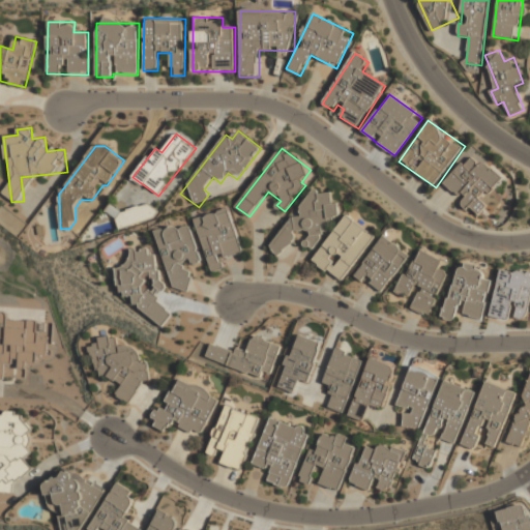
[(503,178),(471,152),(444,185),(463,200),(461,203),(478,217),(488,206),(483,203),(503,178)]
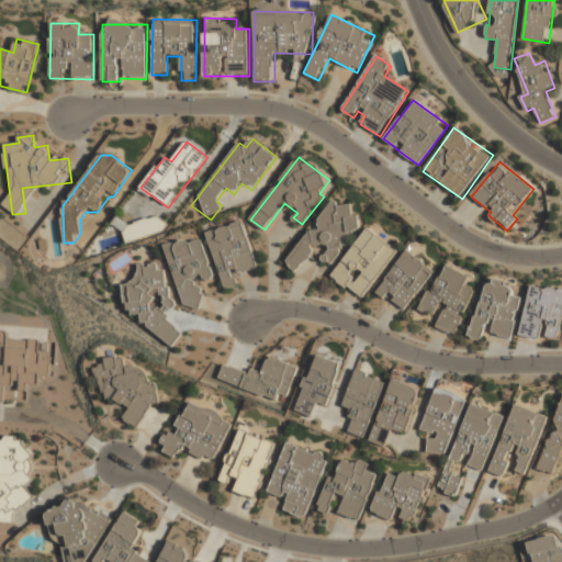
[(284,261),(300,273),(316,253),(329,265),(364,223),(337,199),(284,261)]
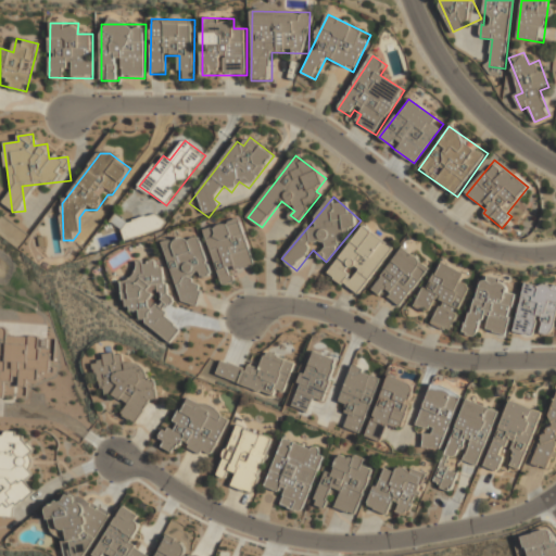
[(164,229),(160,213),(124,224),(123,220),(95,229),(101,248),(164,229)]
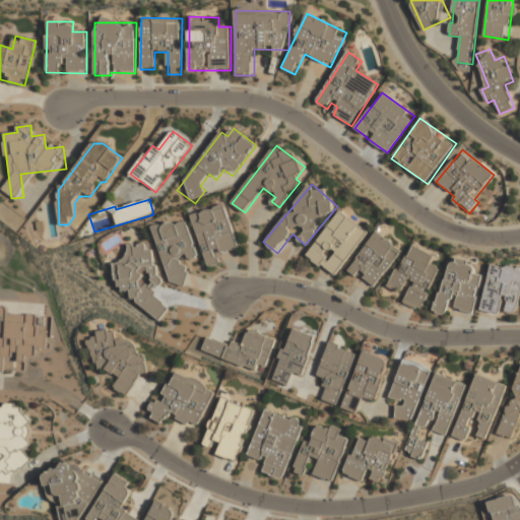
[(206,268),(219,265),(217,254),(239,248),(228,204),(193,213),(206,268)]
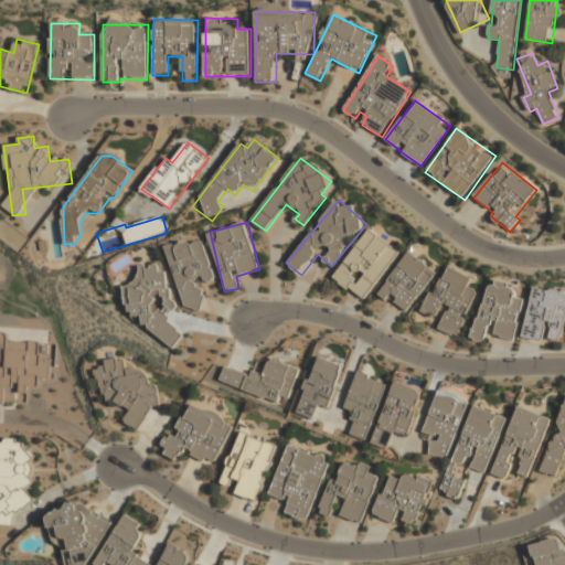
[(401,253),(370,228),(332,279),(364,302),(401,253)]
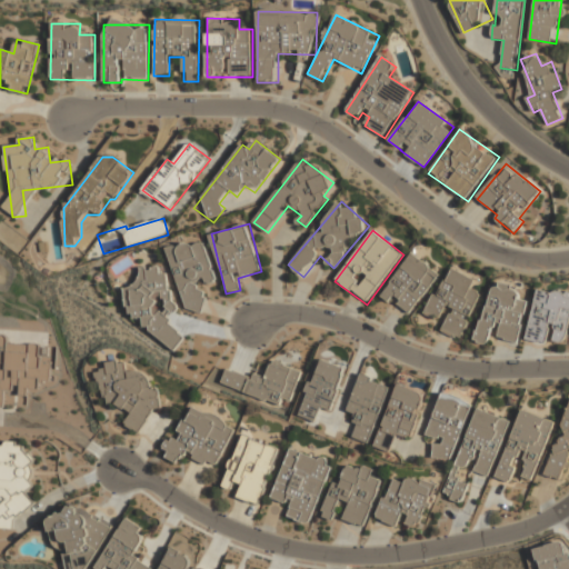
[(186,313),(207,308),(200,283),(216,279),(206,239),(169,249),(186,313)]
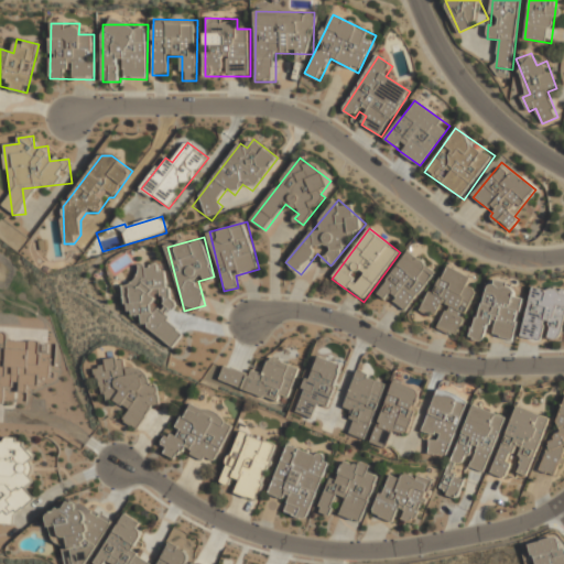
[(407,313),(436,272),(409,251),(379,292),(407,313)]
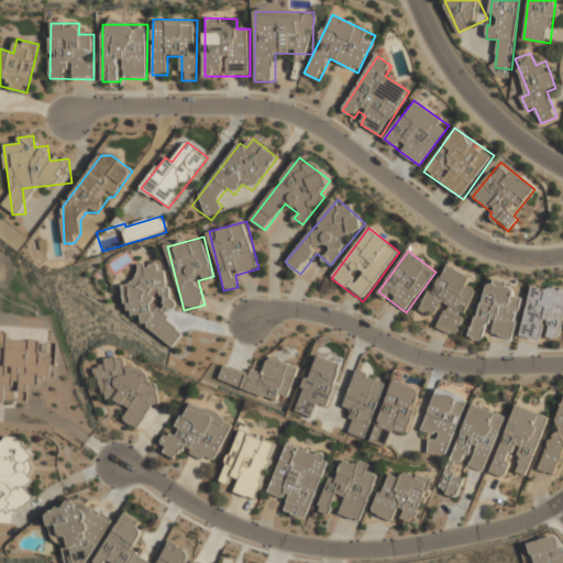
[(456,337),(476,293),(466,288),(472,277),(443,264),(423,310),(440,318),(435,327),(456,337)]
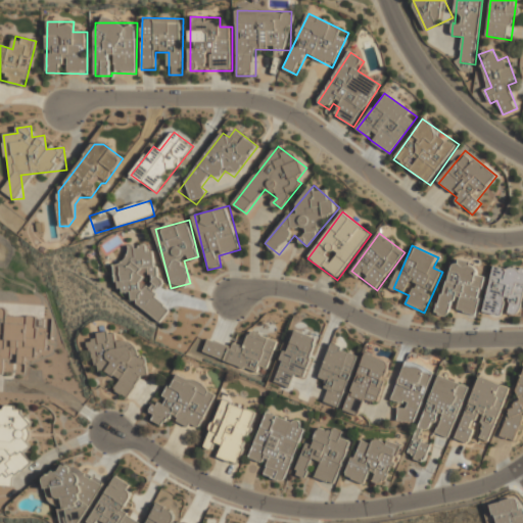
[(128,249),(130,262),(114,264),(117,294),(130,293),(132,316),(164,312),(161,287),(160,287),(155,246),(128,249)]
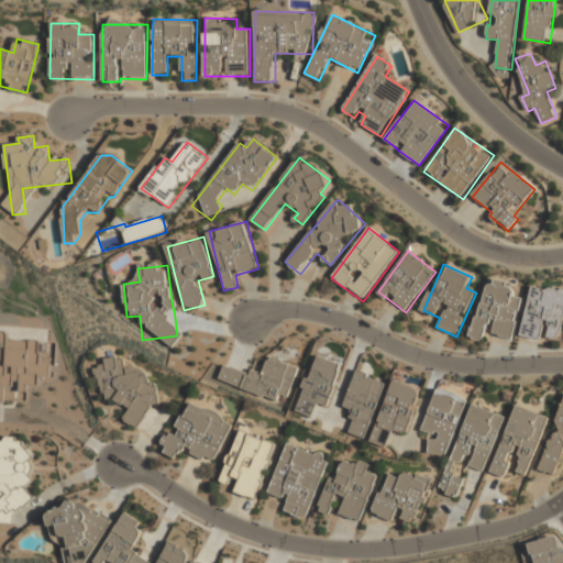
[(471,339),(484,342),(486,332),(512,340),(523,298),(512,296),(516,286),(487,278),(471,339)]
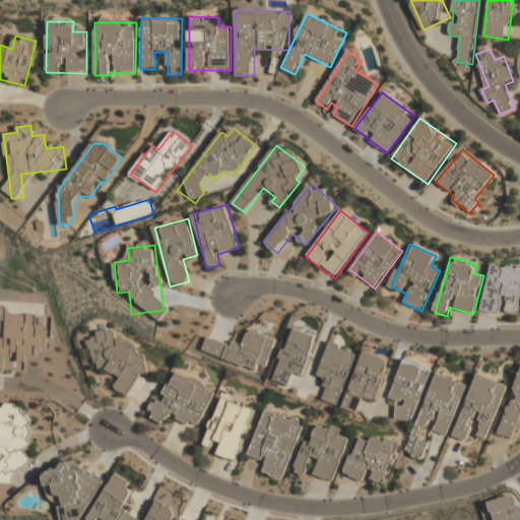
[(519,300),(519,269),(494,263),(482,309),(516,317),(519,300)]
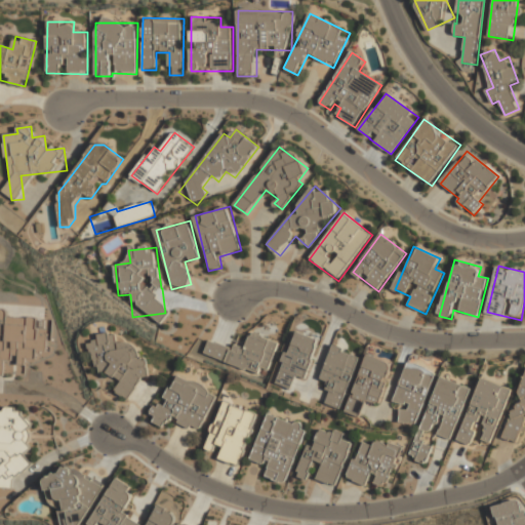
[(0,373),(3,374),(3,372),(24,372),(25,358),(36,358),(36,352),(44,352),(44,317),(7,317),(7,309),(0,308),(0,373)]
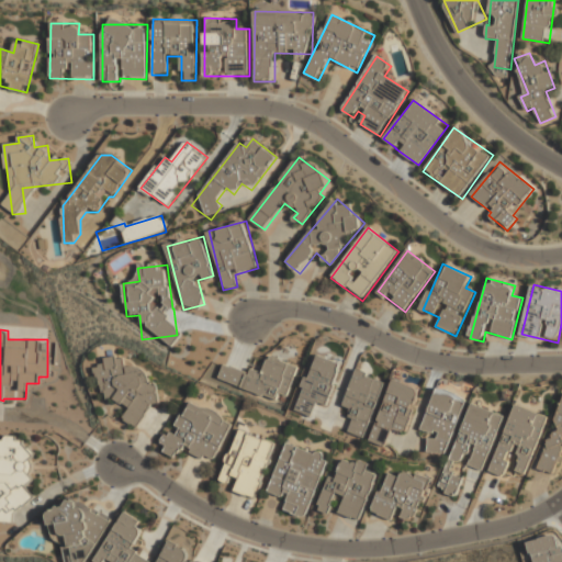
[(274,400),(277,393),(289,396),(299,367),(270,356),(262,377),(225,362),(218,381),(274,400)]
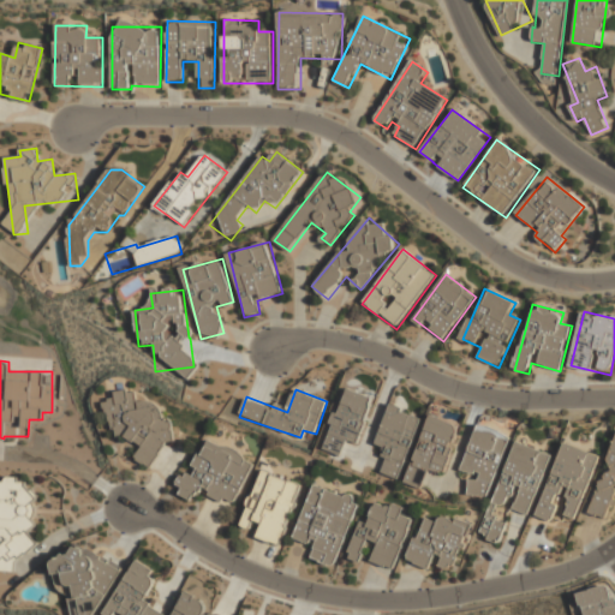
[(375,399),(345,389),(329,437),(358,447),(375,399)]
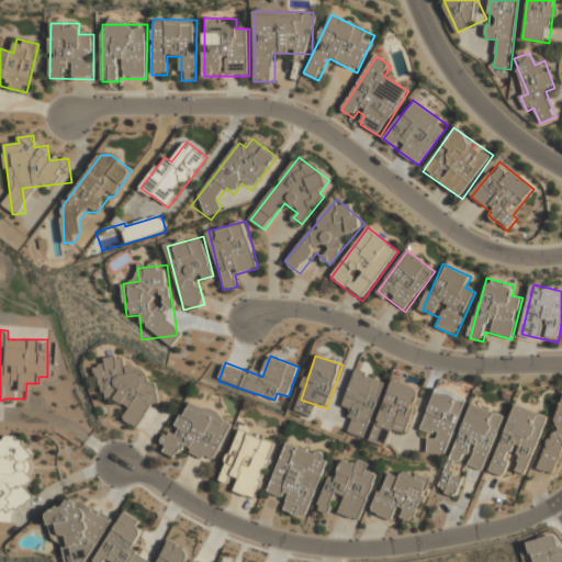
[(146,422),(144,406),(160,404),(157,383),(148,384),(145,366),(126,369),(125,357),(105,359),(107,367),(99,368),(105,403),(124,400),(128,425),(146,422)]
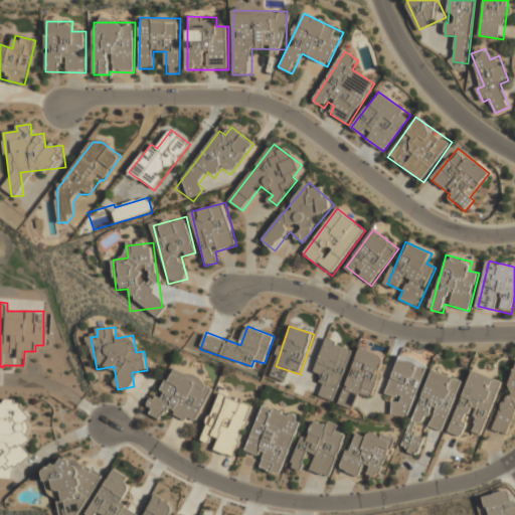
[(352,349),(325,340),(313,374),(327,379),(322,395),(334,399),(352,349)]
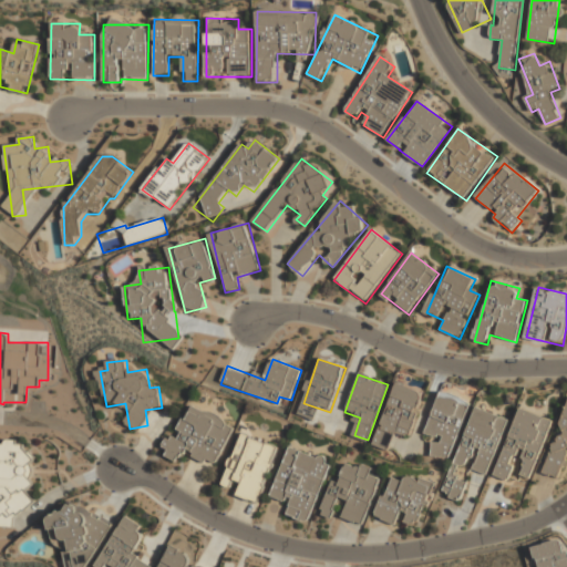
[(373,445),(390,452),(397,435),(410,441),(425,395),(395,384),(373,445)]
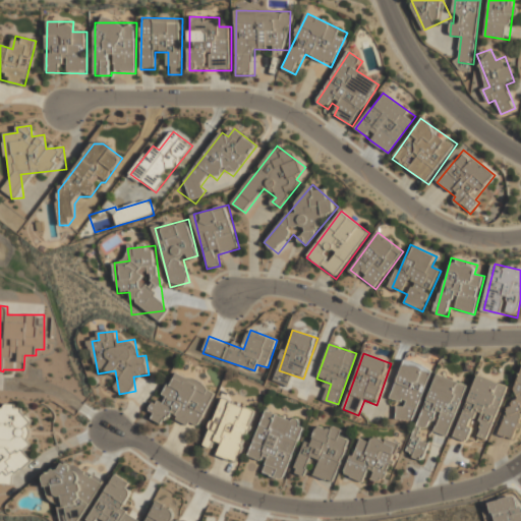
[(431,370),(404,361),(391,400),(400,403),(395,417),(412,423),(431,370)]
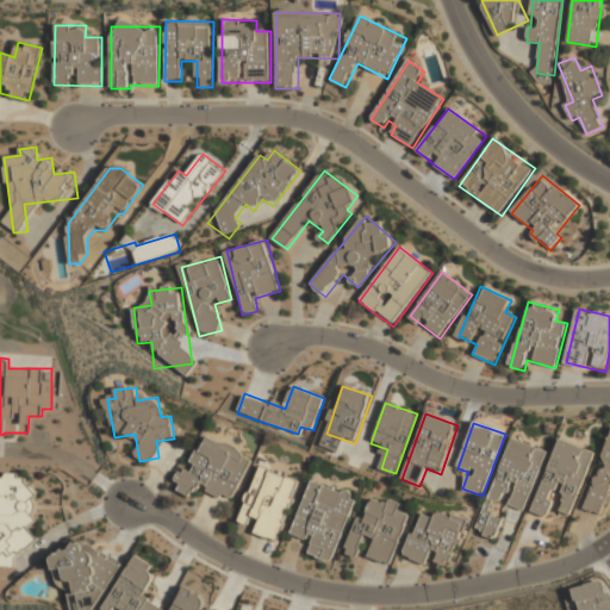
[(609,430),(586,510),(602,515),(609,487),(609,430)]
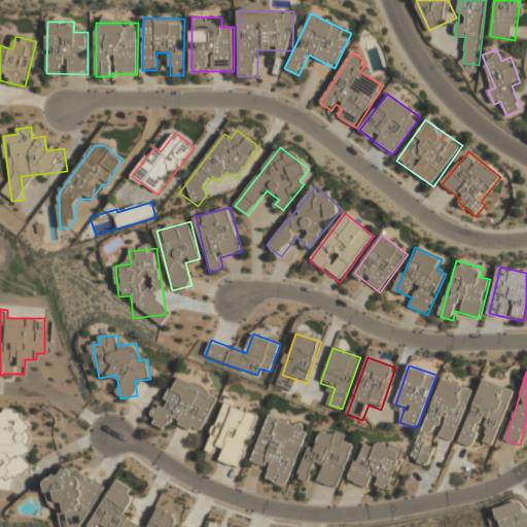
[(152,423),(166,430),(171,420),(199,435),(219,396),(178,375),(152,423)]
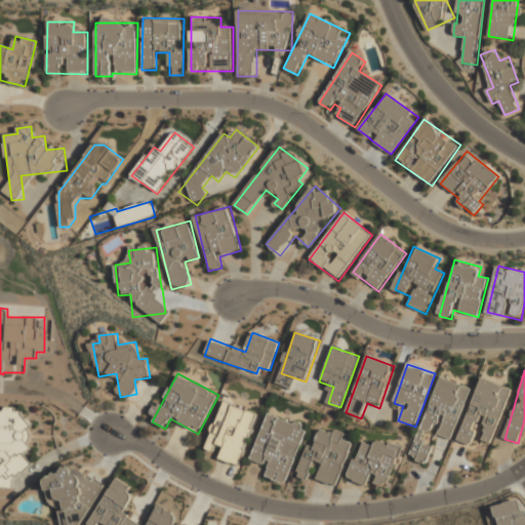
[(471,389),(441,377),(429,410),(444,416),(438,435),(452,440),(471,389)]
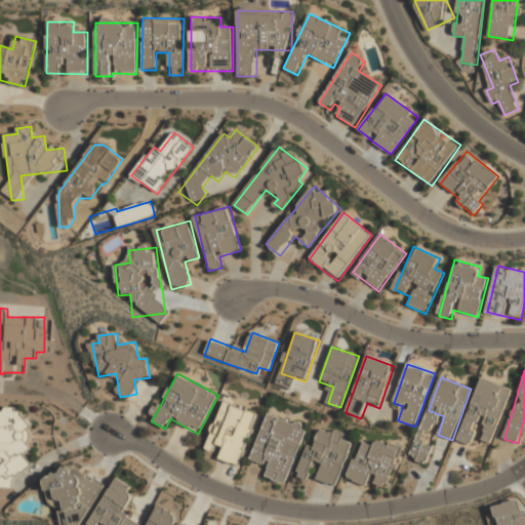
[(481,377),(456,440),(473,446),(477,437),(491,442),(512,390),(481,377)]
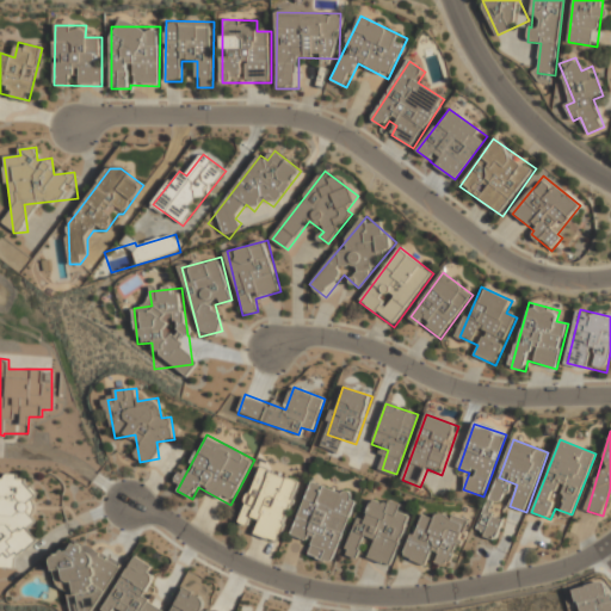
[(302,482),(259,467),(236,526),(278,543),(302,482)]
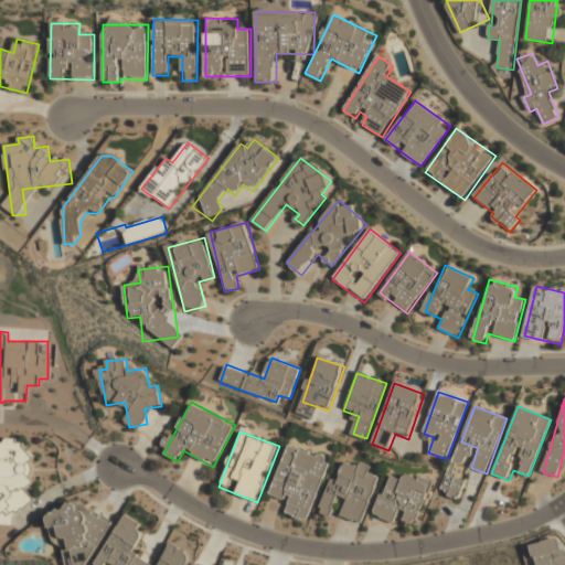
[(0,524),(13,525),(14,512),(30,512),(34,445),(0,443),(0,524)]
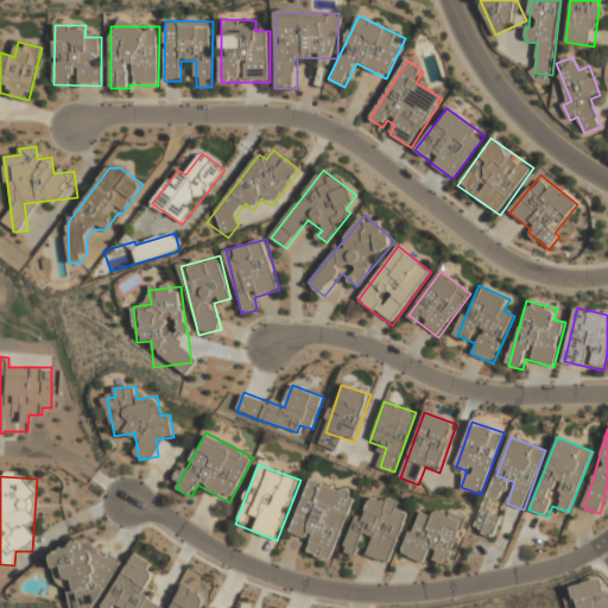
[(311,540),(306,555),(333,563),(355,494),(308,479),(290,534),(311,540)]
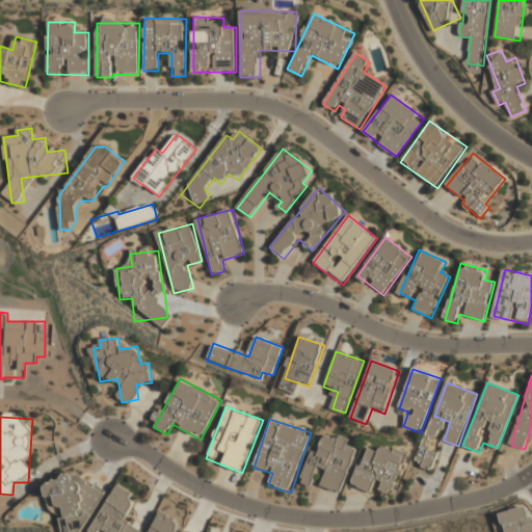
[(342,495),(356,451),(348,448),(351,440),(327,431),(319,453),(311,451),(299,483),(312,487),(318,469),(325,472),(320,487),(342,495)]
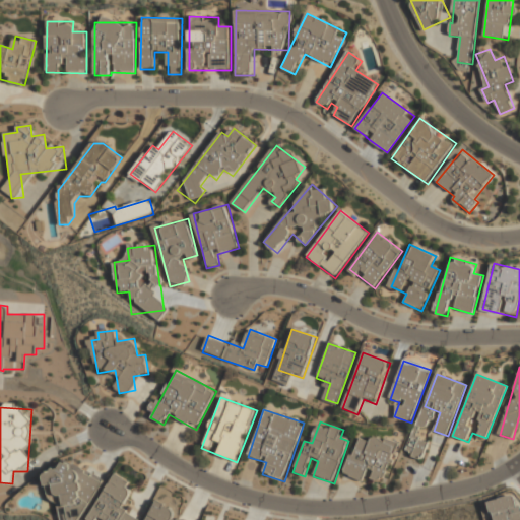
[(418,426),(414,425),(404,452),(421,458),(428,442),(414,437),(418,426)]
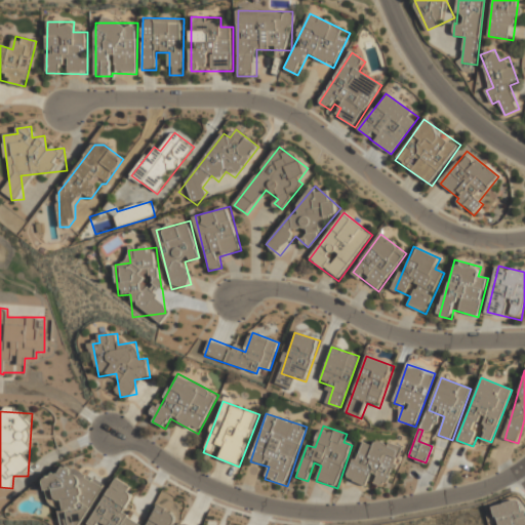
[(348,480),(367,487),(370,480),(388,487),(403,449),(377,439),(374,447),(362,443),(348,480)]
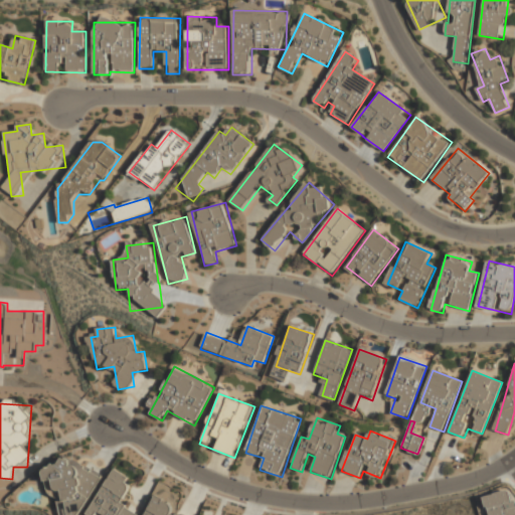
[(74,514),(79,514),(104,479),(62,452),(41,485),(70,504),(67,510),(74,514)]
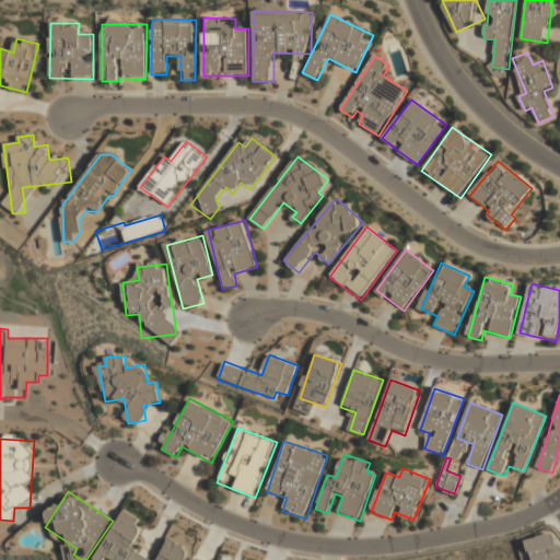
[(148,559),(149,559),(131,549),(144,522),(123,511),(98,557),(104,559),(148,559)]
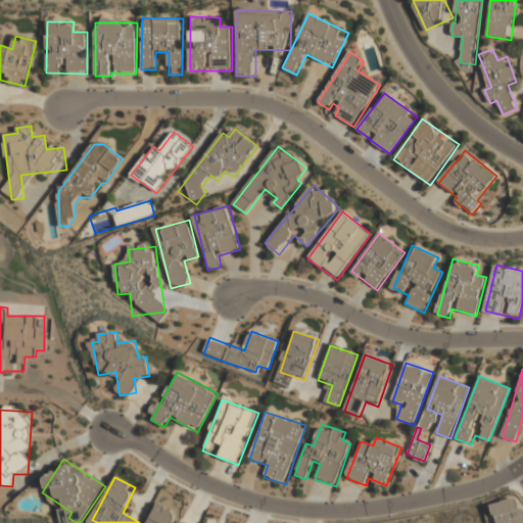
[(180,500),(161,489),(154,503),(173,513),(180,500)]
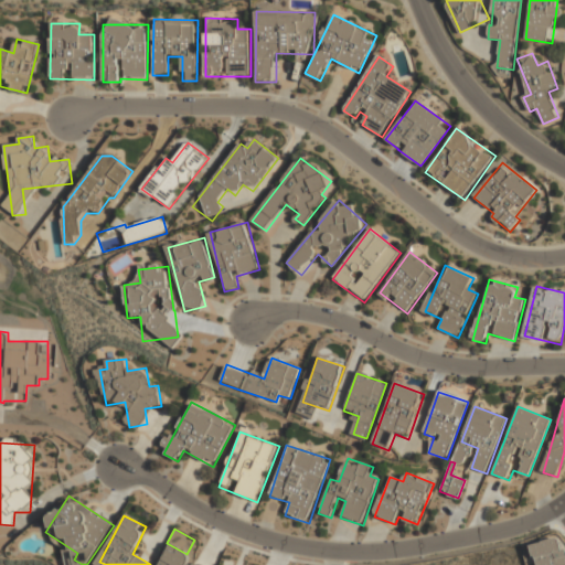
[(564,564),(564,555),(558,534),(529,544),(535,564),(564,564)]
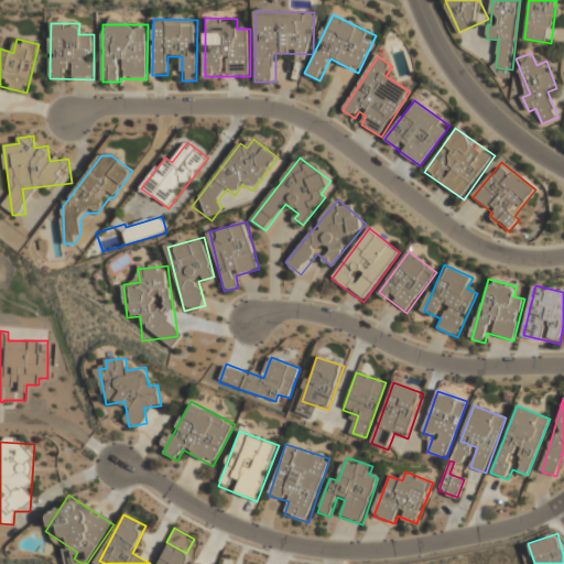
[(199,563),(188,559),(191,553),(169,543),(159,563),(199,563)]
